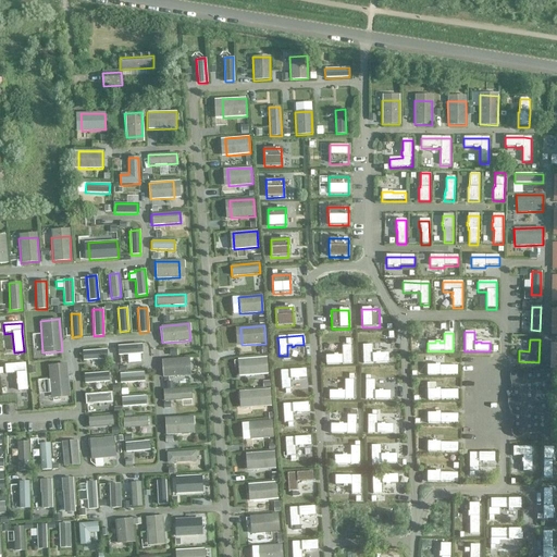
[(141,345),(118,346),(118,356),(121,356),(141,354),(141,346),(141,345)]
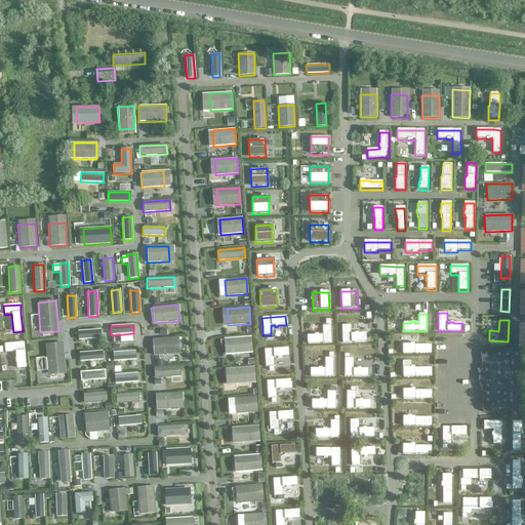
[(350,325),(341,326),(341,342),(351,342),(366,341),(366,333),(358,334),(358,332),(354,332),(354,334),(351,334),(350,325)]
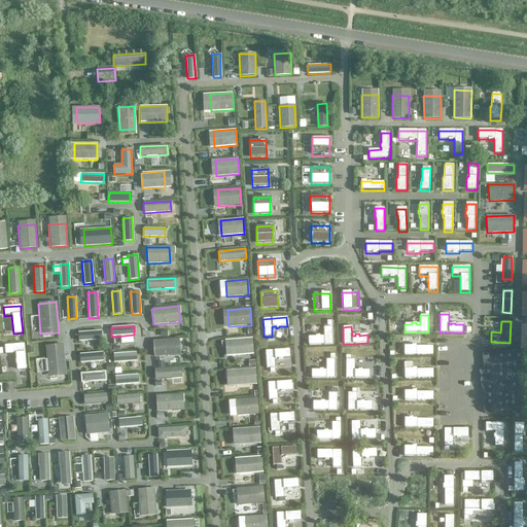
[(315,337),(309,337),(309,345),(323,345),(331,344),(331,327),(323,327),(323,337),(319,337),(319,336),(315,336),(315,337)]
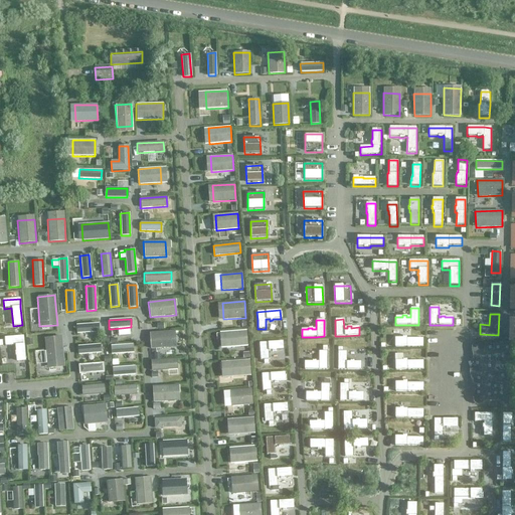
[(99,324),(75,325),(76,334),(99,332),(99,324)]
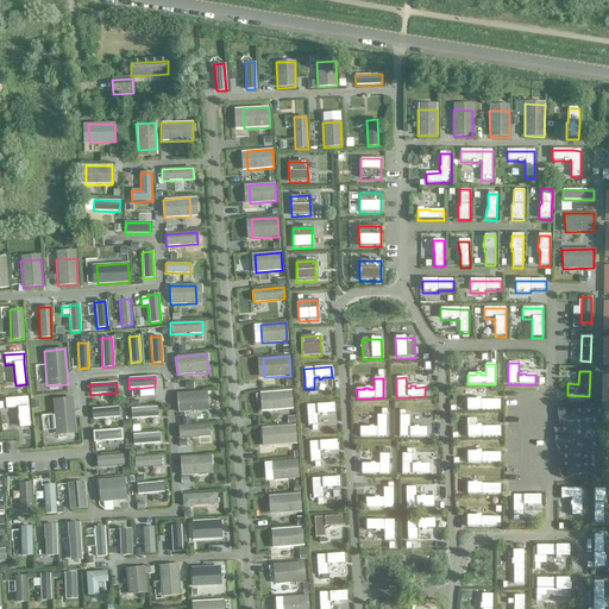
[(292,390),(265,393),(267,412),(293,409),(292,390)]
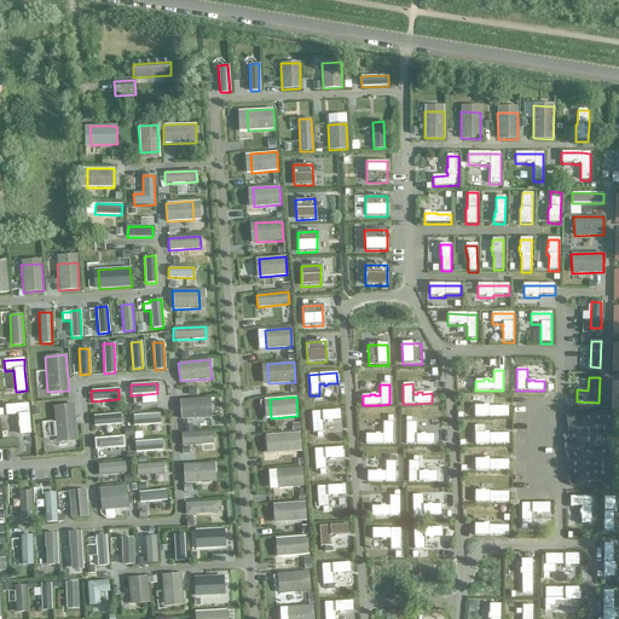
[(206,399),(179,400),(180,420),(207,417),(206,399)]
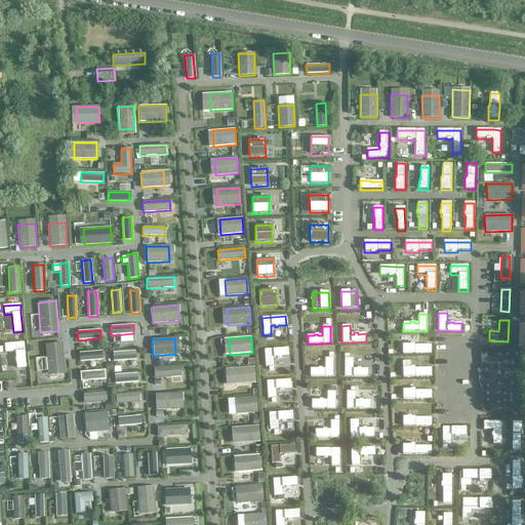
[(24,342),(4,345),(5,353),(15,352),(16,369),(26,368),(25,351),(24,342)]
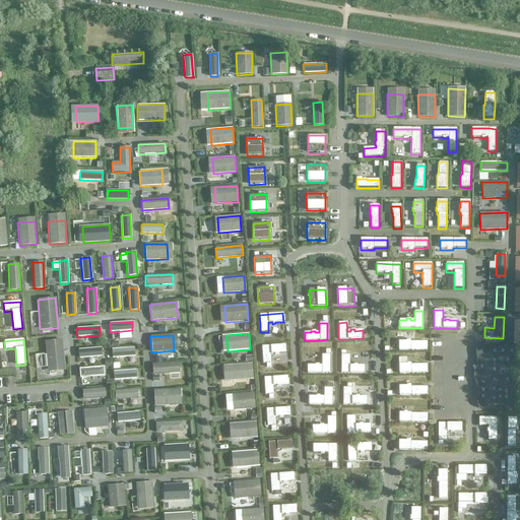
[(62,340),(45,341),(47,372),(64,371),(62,340)]
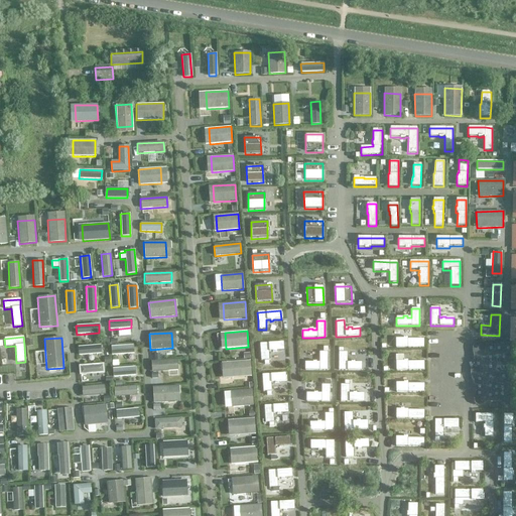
[(403,340),(395,340),(395,349),(423,349),(423,340),(407,340),(407,339),(403,339),(403,340)]
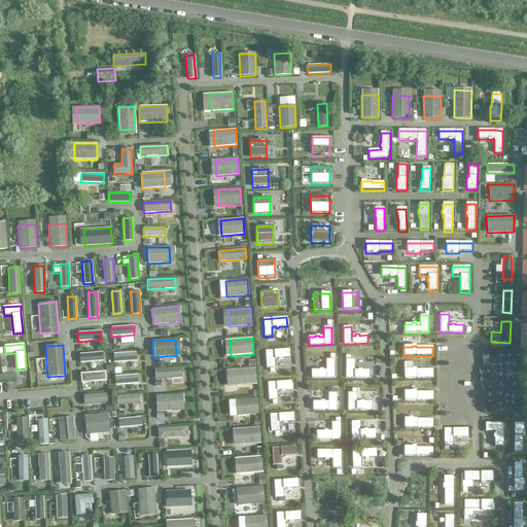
[(288,350),(265,351),(266,359),(266,370),(270,369),(274,369),(274,359),(278,359),(278,360),(282,360),(282,359),(289,358),(288,350)]
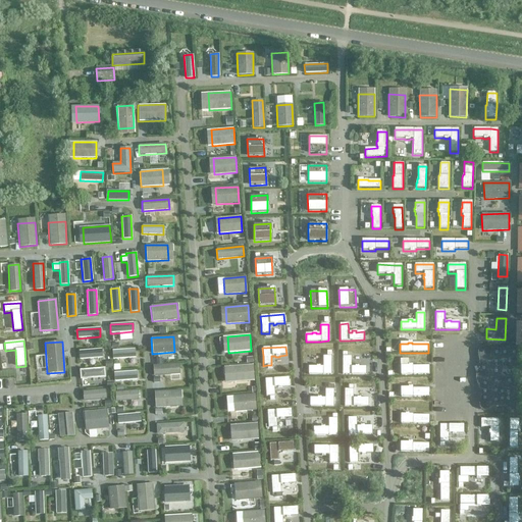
[(516,407),(516,351),(516,350),(514,349),(513,350),(512,351),(509,351),(508,350),(506,350),(501,351),(496,351),(489,349),(486,348),(483,348),(480,350),(479,353),(479,356),(479,360),(479,364),(479,368),(479,370),(480,372),(482,373),(482,381),(480,382),(479,384),(479,386),(480,390),(481,396),(481,400),(480,405),(480,407),(481,409),(483,410),(486,410),(488,409),(489,407),(516,407)]
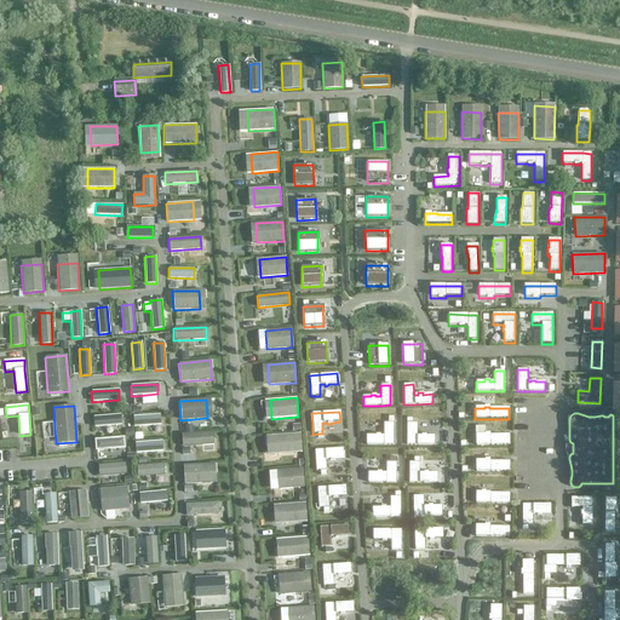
[(120,414),(93,417),(93,428),(121,425),(120,414)]
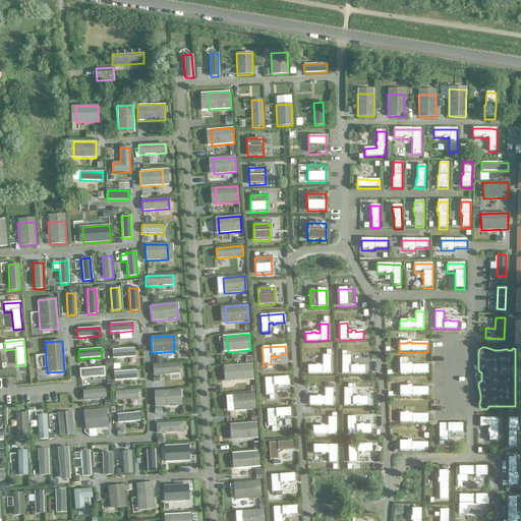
[(134,348),(112,350),(112,359),(134,357),(134,348)]
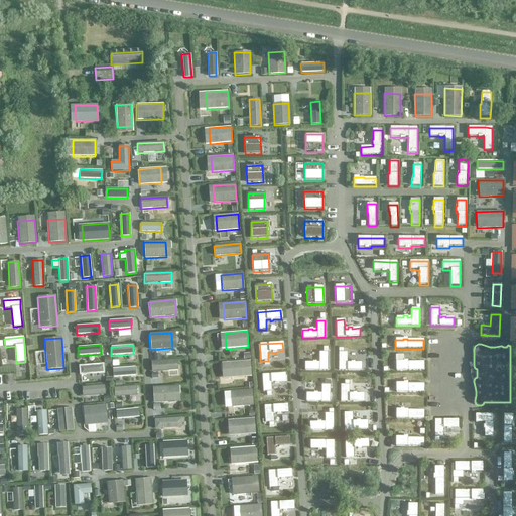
[(312,363),(305,363),(305,371),(318,371),(328,371),(328,353),(323,353),(318,353),(318,363),(316,363),(316,362),(312,362),(312,363)]
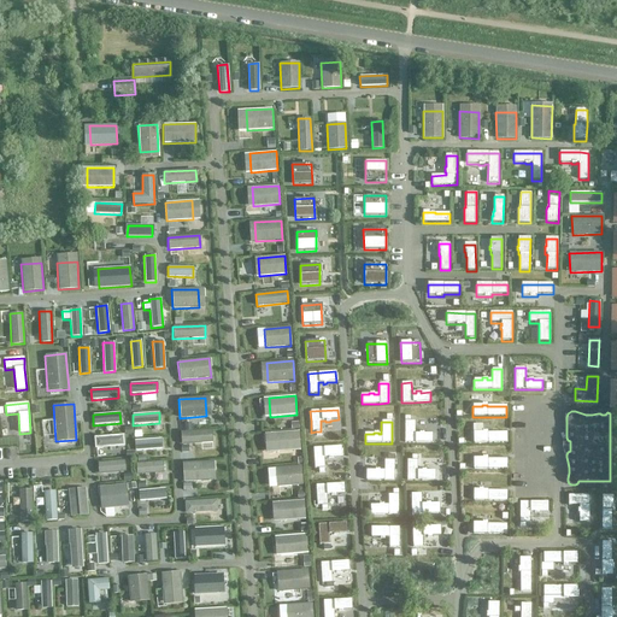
[(410,422),(405,422),(405,444),(415,444),(432,444),(432,434),(424,434),(424,433),(419,433),(419,434),(415,434),(415,422),(410,422)]
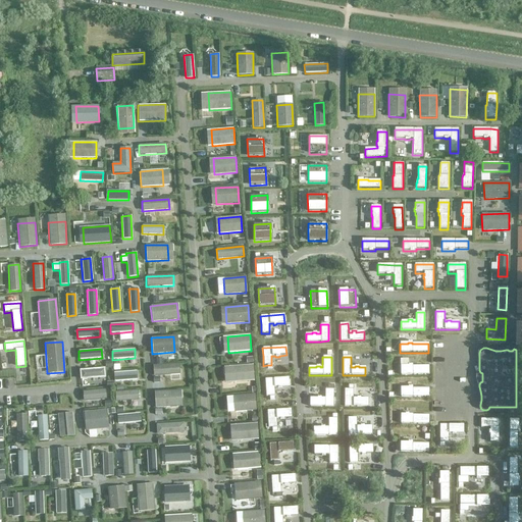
[(178,364),(153,366),(153,376),(179,374),(178,364)]
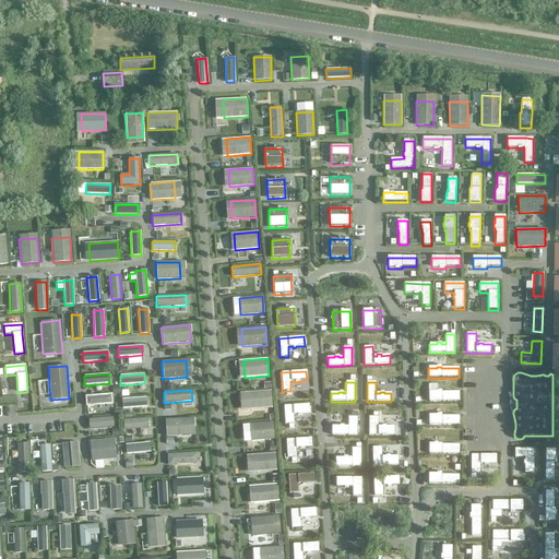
[(271,391),(247,392),(248,409),(272,407),(271,391)]
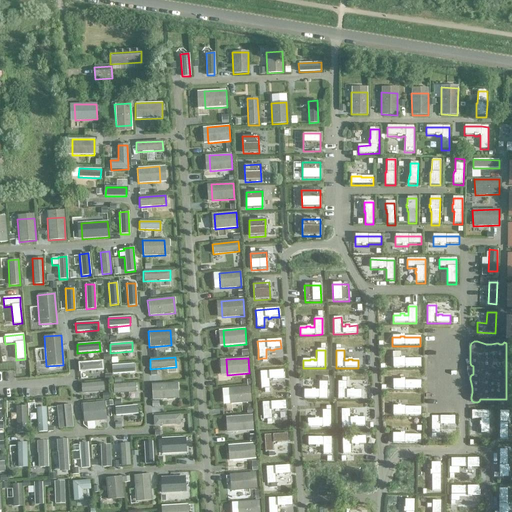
[(400,359),(393,359),(393,369),(421,368),(421,360),(404,360),(404,358),(400,358),(400,359)]
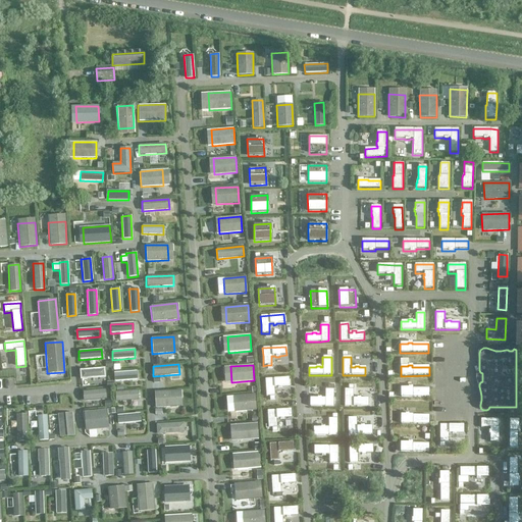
[(103,369),(80,370),(81,378),(104,377),(104,375),(103,369)]
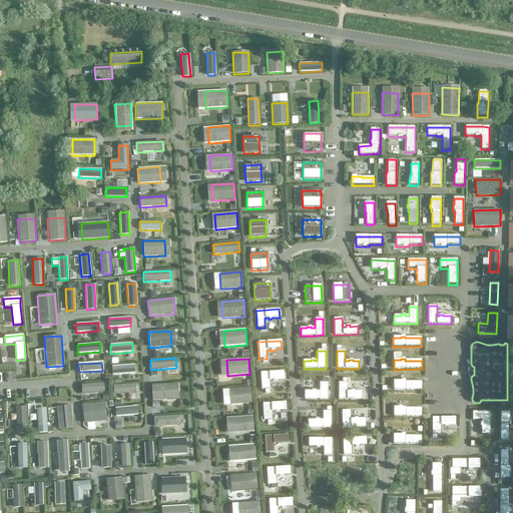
[(133,365),(111,367),(111,375),(134,374),(133,365)]
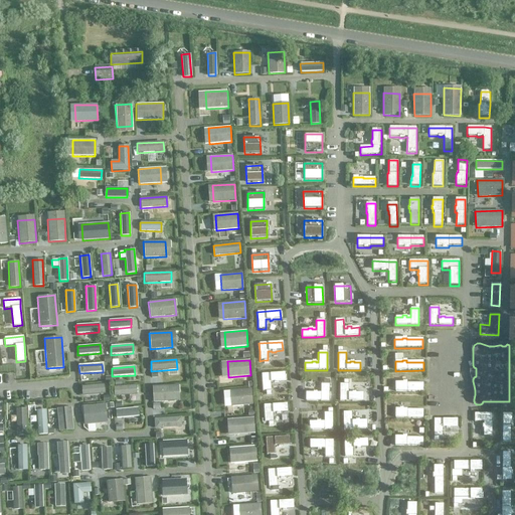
[(284,373),(261,374),(262,382),(262,391),(266,391),(270,391),(270,382),(274,381),(274,383),(278,383),(278,381),(285,381),(284,373)]
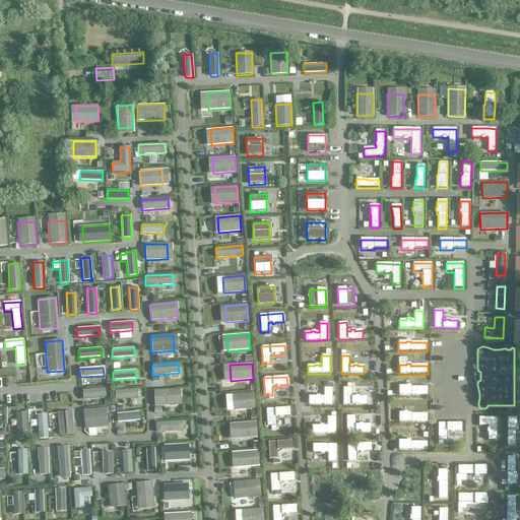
[(407,386),(399,386),(399,395),(428,395),(428,386),(411,386),(411,384),(407,384),(407,386)]
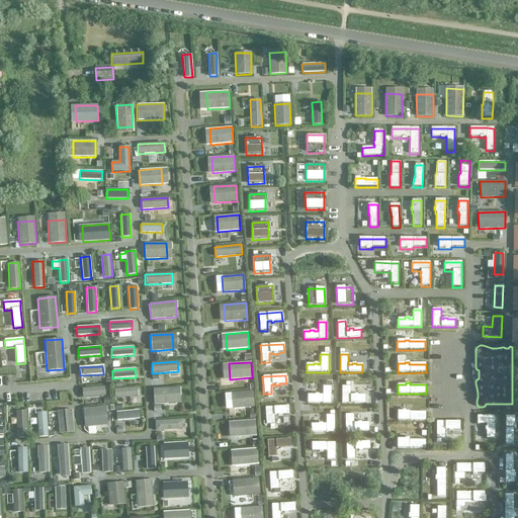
[(83,389),(81,389),(82,399),(104,397),(104,386),(83,389)]
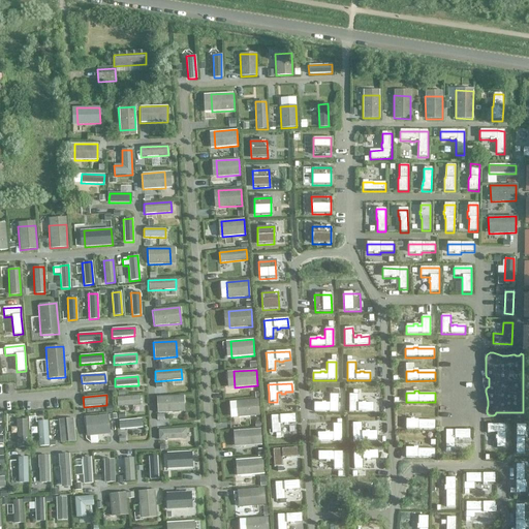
[(321,403),(314,403),(314,412),(330,412),(338,412),(338,395),(332,395),(330,395),(330,403),(325,403),(325,402),(321,402),(321,403)]
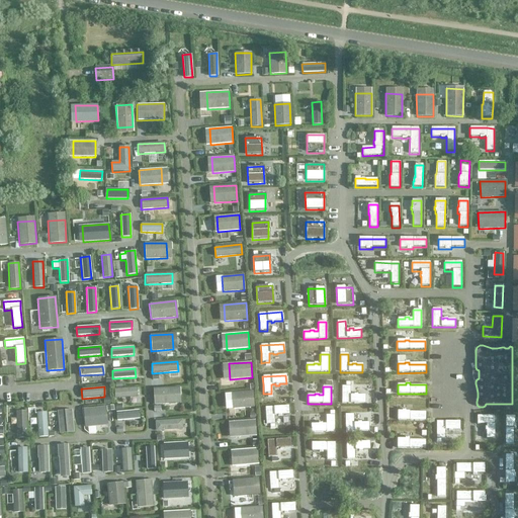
[(345,386),(342,386),(341,404),(350,404),(365,404),(365,396),(358,396),(358,394),(354,394),(354,396),(350,396),(350,386),(345,386)]
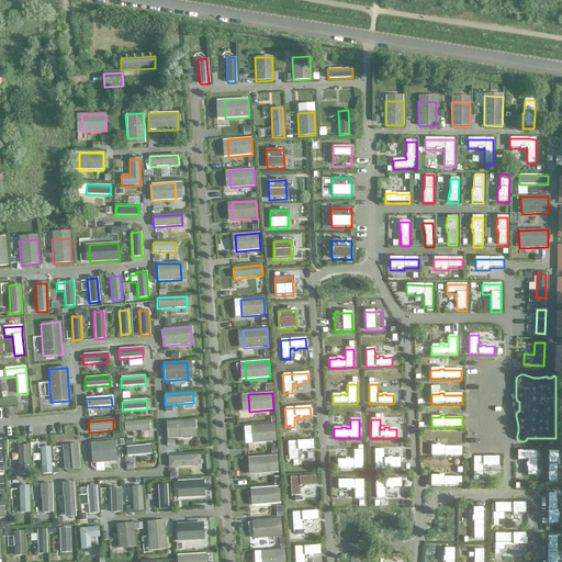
[(147,420),(123,423),(124,434),(148,431),(148,429),(148,422),(147,420)]
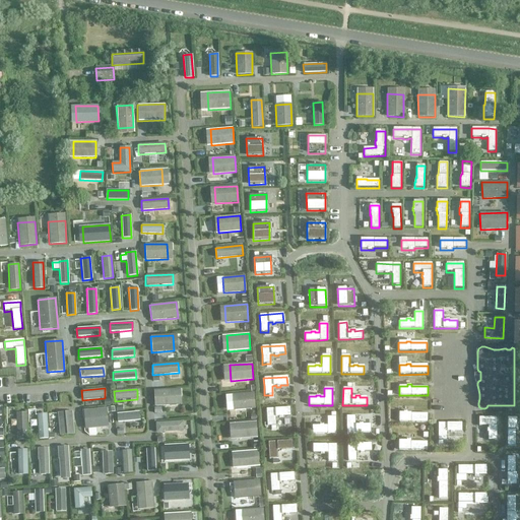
[(176,389),(153,391),(154,406),(177,405),(176,389)]
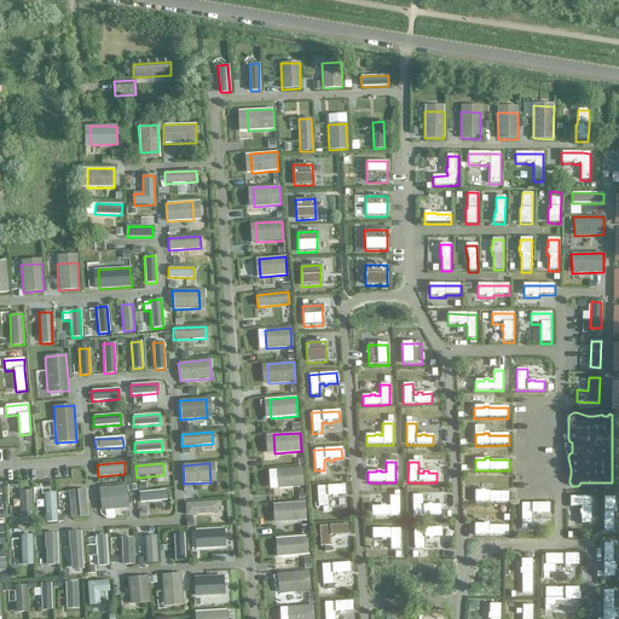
[(301,468),(276,470),(277,489),(302,487),(301,468)]
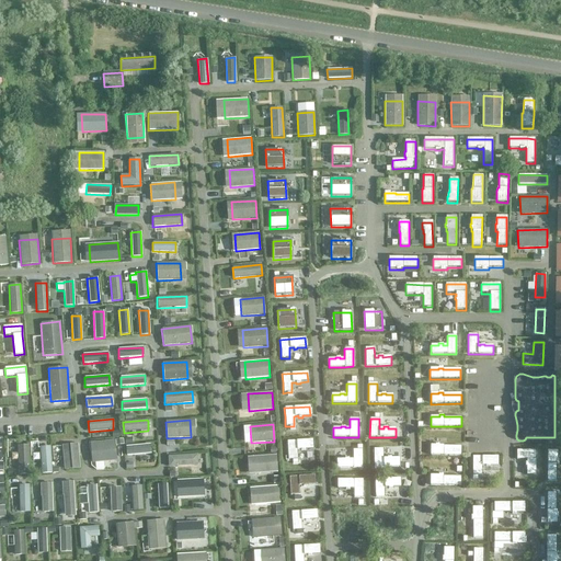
[(312,441),(287,442),(287,450),(288,460),(292,460),(297,460),(296,450),(300,449),(300,451),(305,451),(305,449),(312,449),(312,441)]
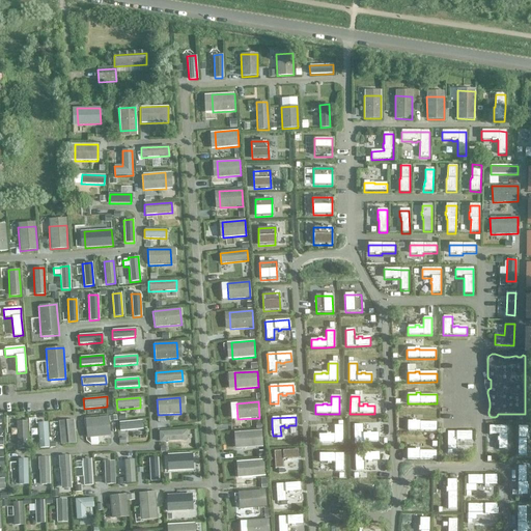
[(109,418),(89,419),(91,439),(110,437),(109,418)]
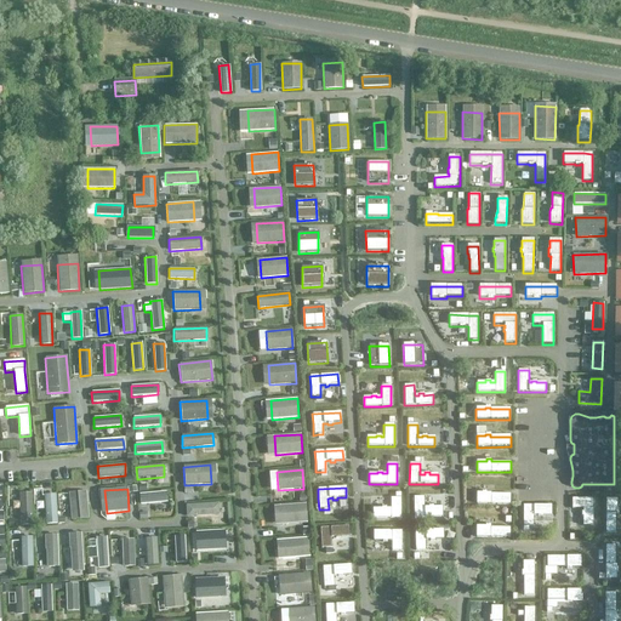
[(85,491),(68,494),(70,520),(87,519),(85,491)]
